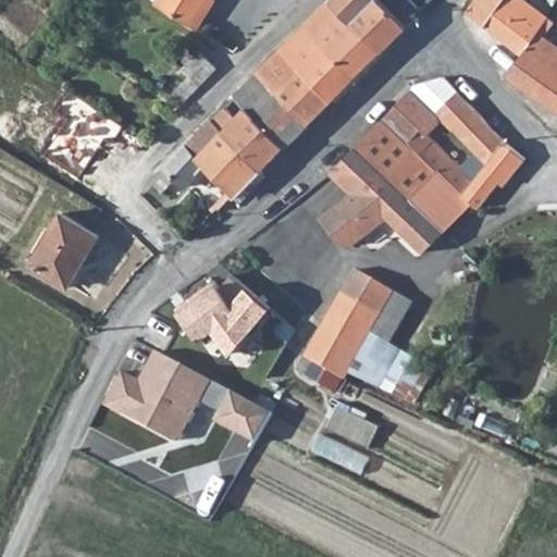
[(157,0),(156,3),(194,25),(208,0),(157,0)]
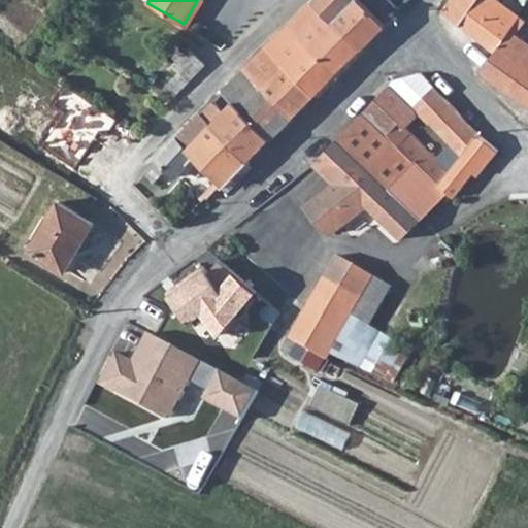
[(315,0),(314,2),(334,22),(356,0),(315,0)]
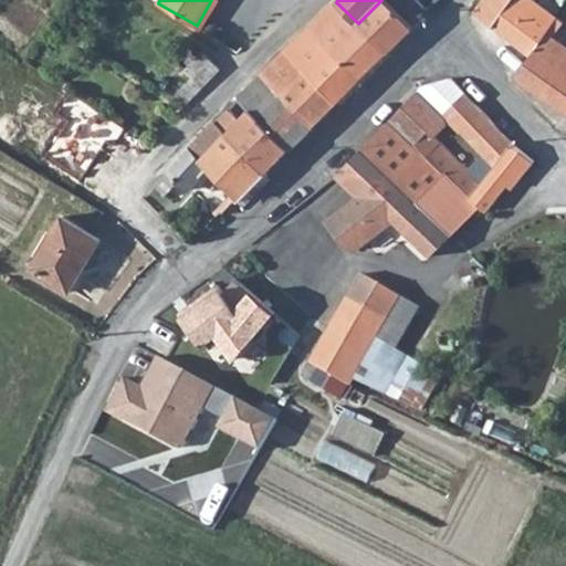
[(381,0),(358,23),(387,52),(412,27),(385,0),(381,0)]
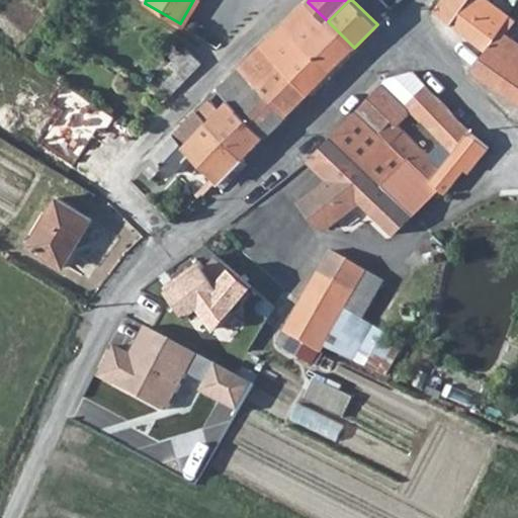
[(486,0),(441,0),(433,11),(486,50),(469,71),(517,104),(517,44),(506,35),(516,22),(486,0)]
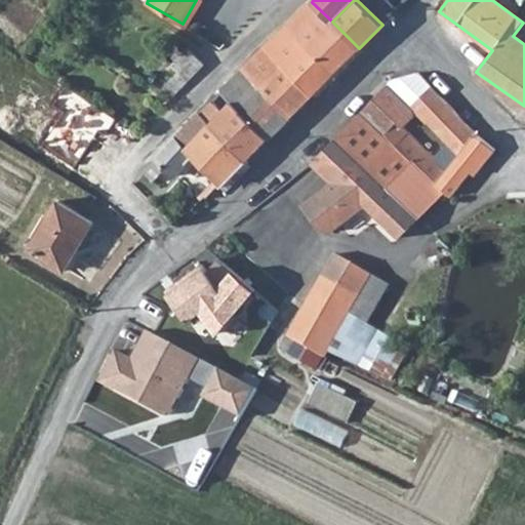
[(265,49),(286,70),(313,94),(359,48),(332,22),(312,2),(265,49)]
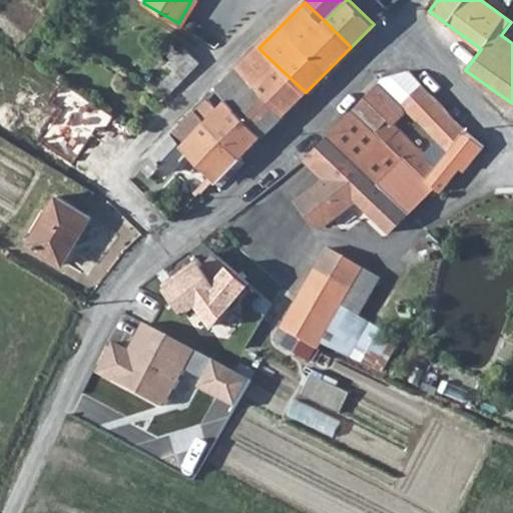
[(184,47),(167,65),(185,78),(204,60),(184,47)]
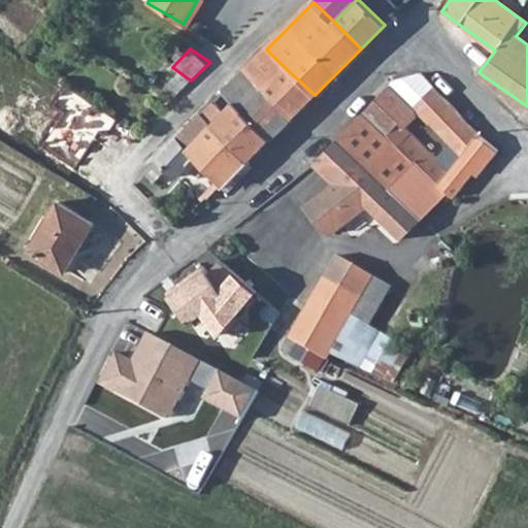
[(244,71),(266,92),(288,70),(266,50),(244,71)]
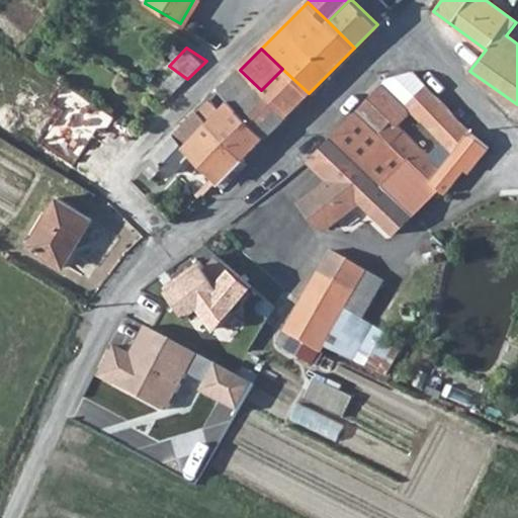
[(263,93),(286,116),(309,93),(282,69),(261,90),(263,93)]
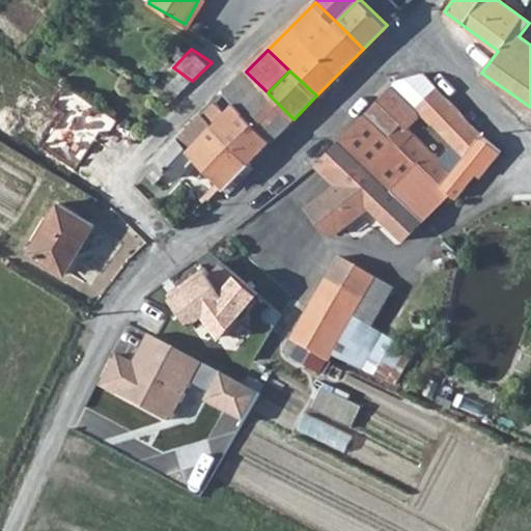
[(225,93),(249,116),(270,95),(268,92),(246,72),(225,93)]
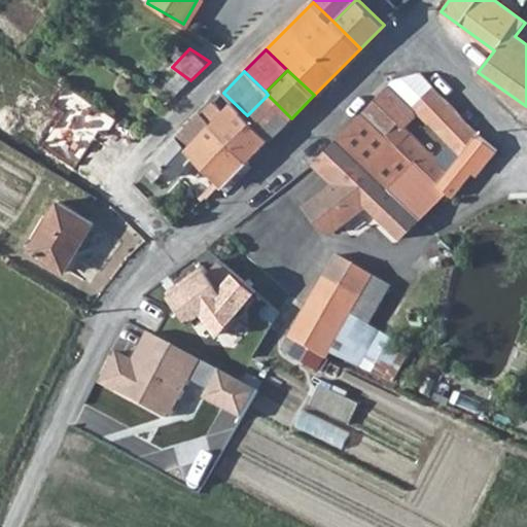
[(417,102),(420,98),(432,85),(421,73),(393,79),(417,102)]
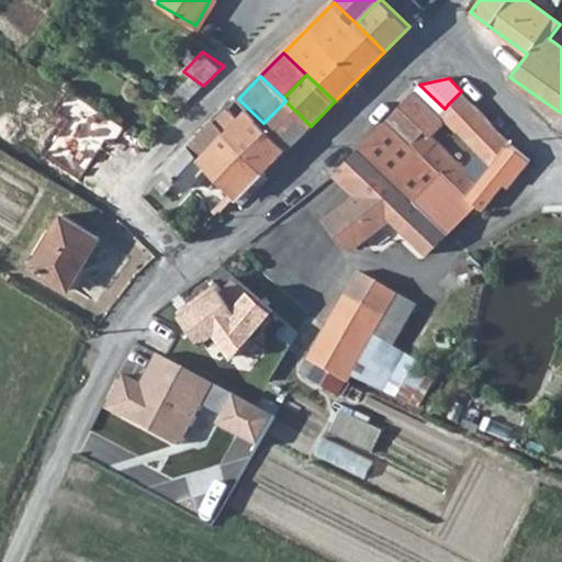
[(398,107),(413,121),(428,104),(414,90),(398,107)]
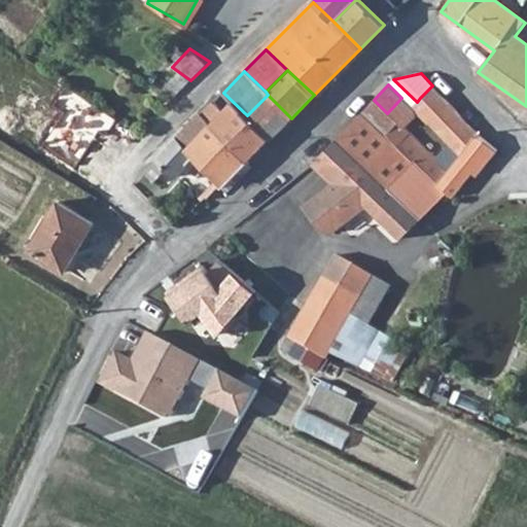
[(386,134),(415,160),(441,184),(481,136),(464,119),(432,85),(420,98),(435,114),(428,121),(454,146),(440,162),(403,127),(400,130),(395,125),(386,134)]
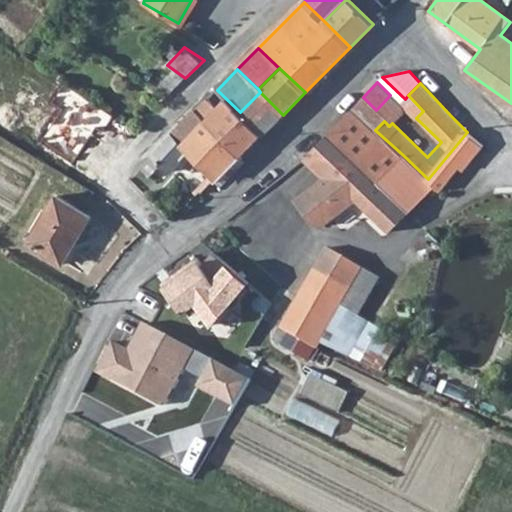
[(196,111),(242,156),(263,135),(240,112),(217,90),(196,111)]
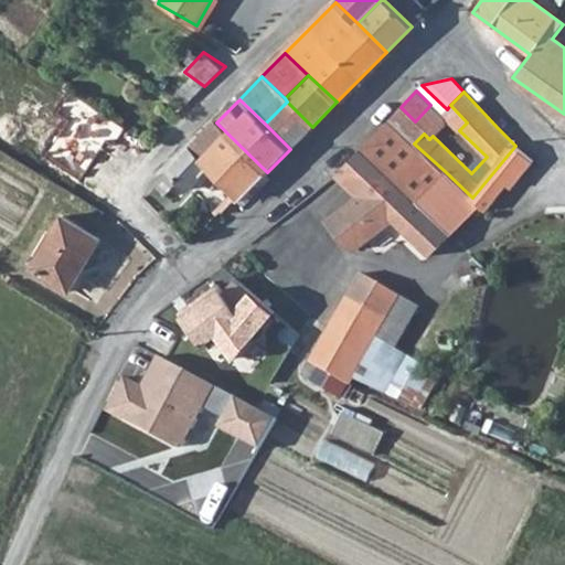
[(265,124),(290,149),(312,127),(287,102),(265,124)]
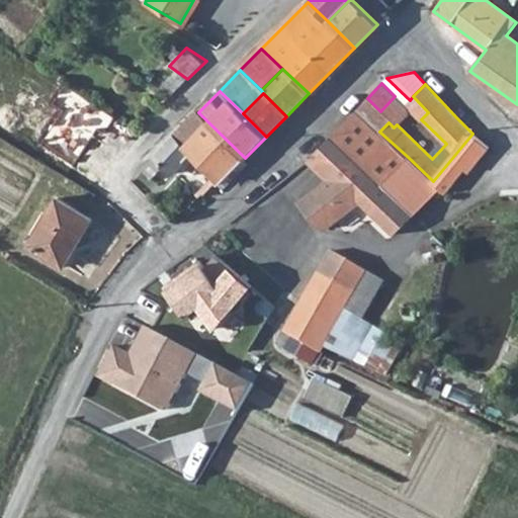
[(380,111),(390,119),(389,122),(394,127),(397,124),(405,115),(406,107),(405,105),(395,96),(380,111)]
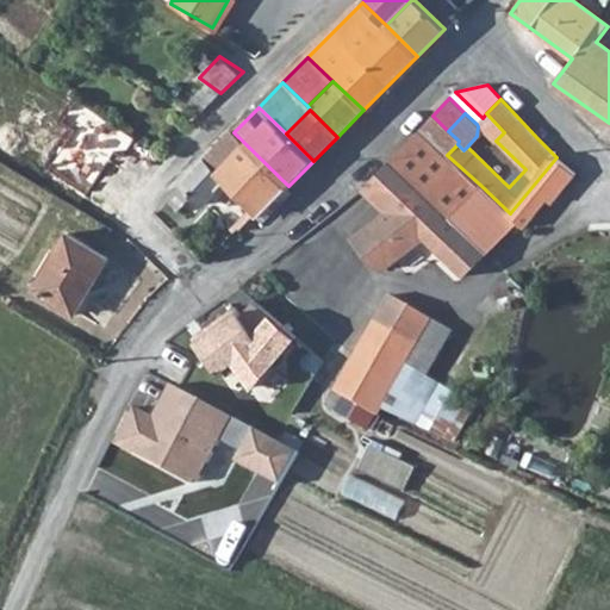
[(477,124),(478,126),(496,141),(504,132),(486,113),(483,118),(477,124)]
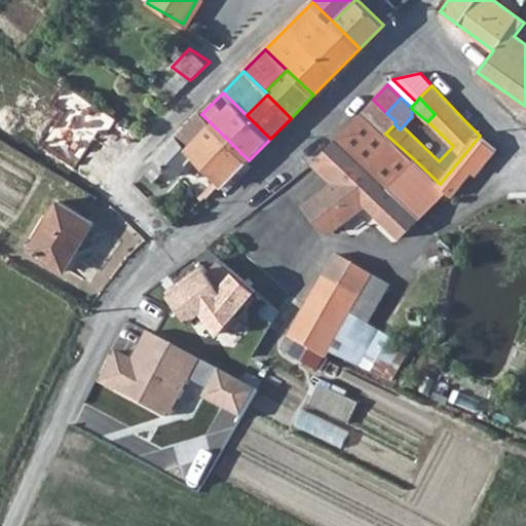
[(362,112),(385,134),(395,124),(396,121),(386,113),(373,100),(362,112)]
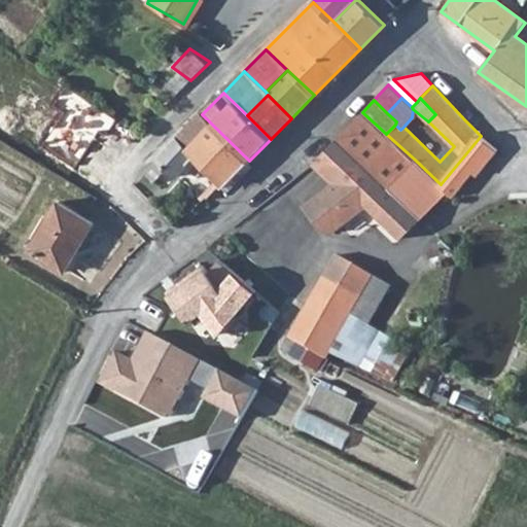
[(337,139),(390,187),(415,160),(386,134),(362,112),(337,139)]
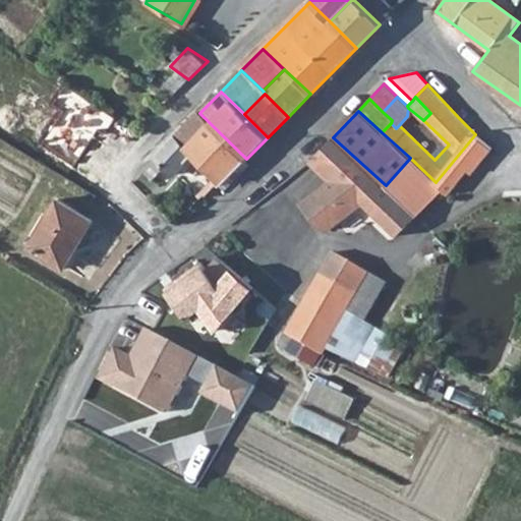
[(139,173),(151,182),(165,168),(173,175),(179,169),(206,193),(220,182),(221,184),(246,159),(199,113),(178,134),(169,142),(139,173)]
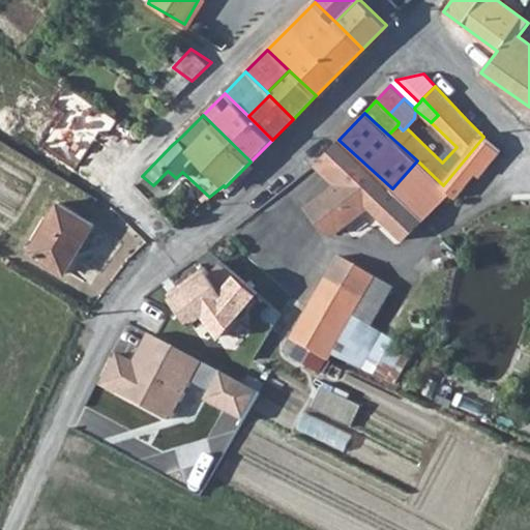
[(443,185),(451,192),(455,197),(475,174),(478,176),(500,151),(483,137),(443,185)]
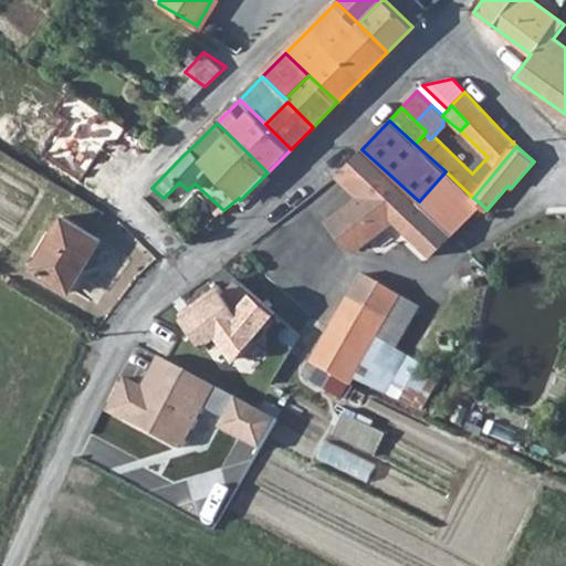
[(356,197),(328,223),(350,249),(357,249),(385,223),(392,231),(419,201),(362,149),(335,176),(356,197)]
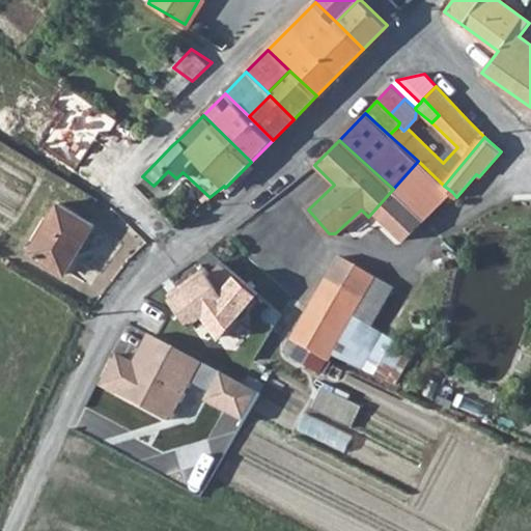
[(393,189),(420,214),(427,220),(452,192),(444,186),(418,161),(393,189)]
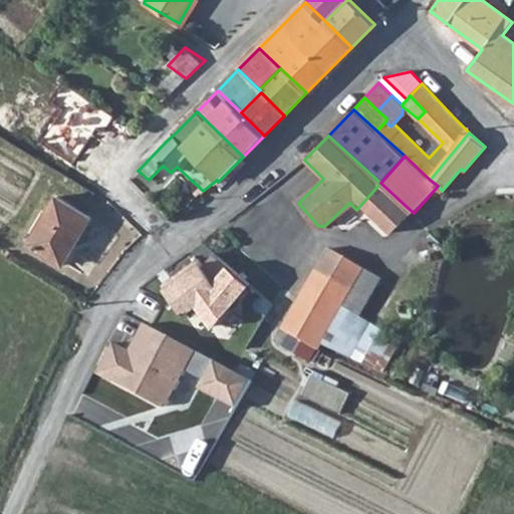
[(356,210),(367,221),(394,218),(407,207),(380,183),(356,210)]
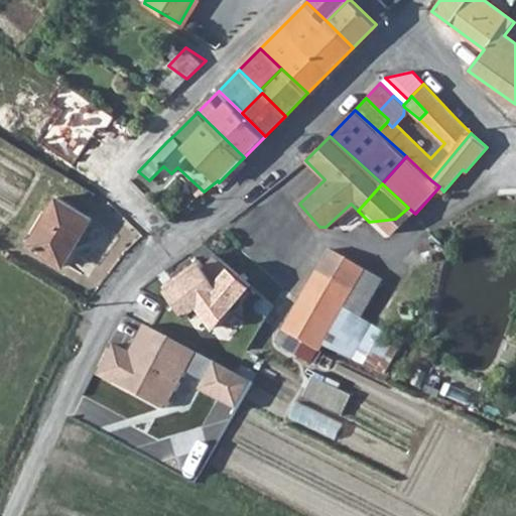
[(30,240),(65,260),(93,213),(58,194),(30,240)]
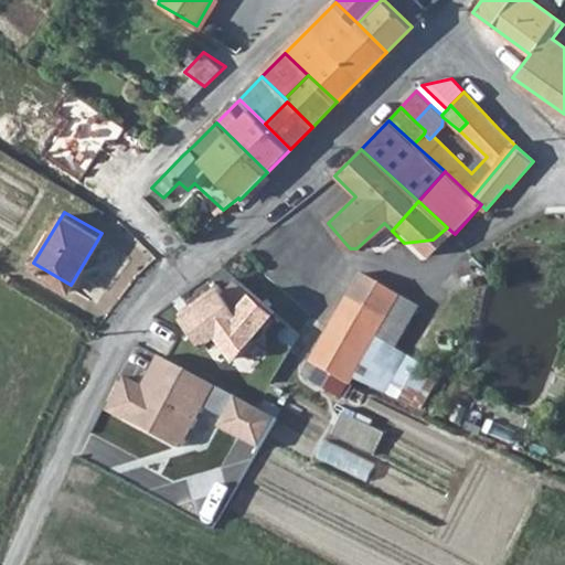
[(349,298),(385,319),(400,296),(369,277),(362,275),(349,298)]
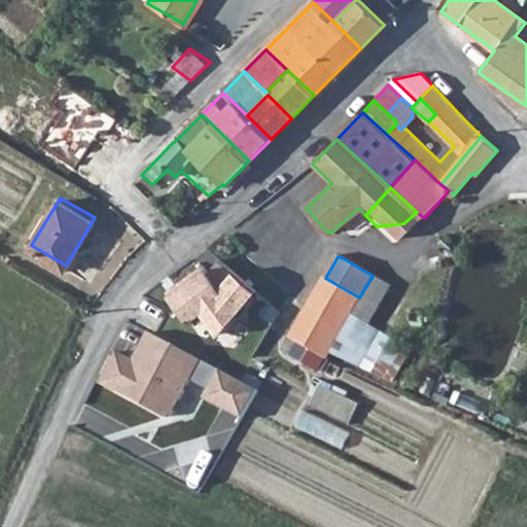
[(203,269),(173,287),(176,291),(169,295),(186,322),(202,314),(217,334),(257,292),(222,262),(208,275),(203,269)]
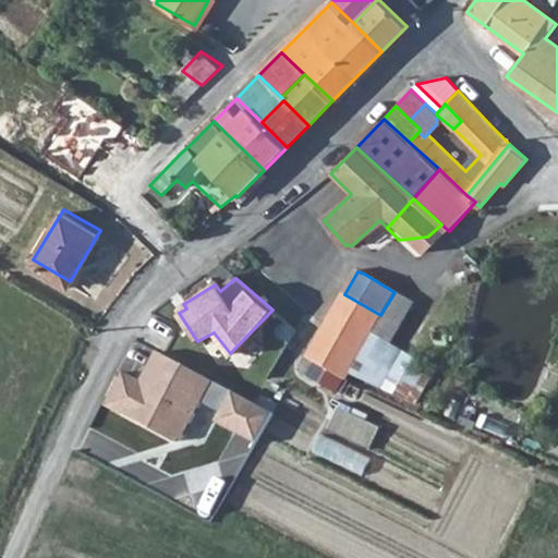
[(344,294),(307,359),(328,371),(320,383),(336,392),(346,376),(380,315),(344,294)]
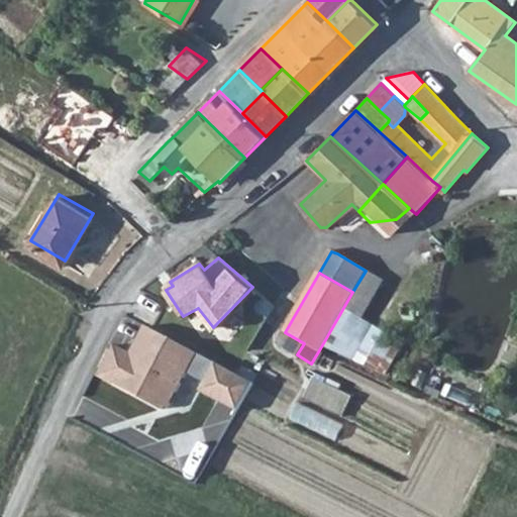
[(144,325),(132,345),(138,348),(134,354),(112,344),(96,376),(159,409),(167,406),(184,372),(204,383),(199,391),(235,411),(250,384),(144,325)]
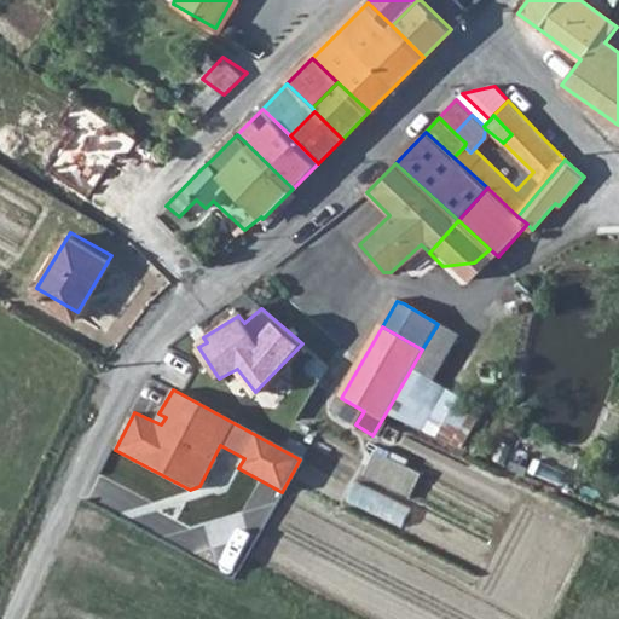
[(379,451),(366,476),(415,498),(427,473),(379,451)]
